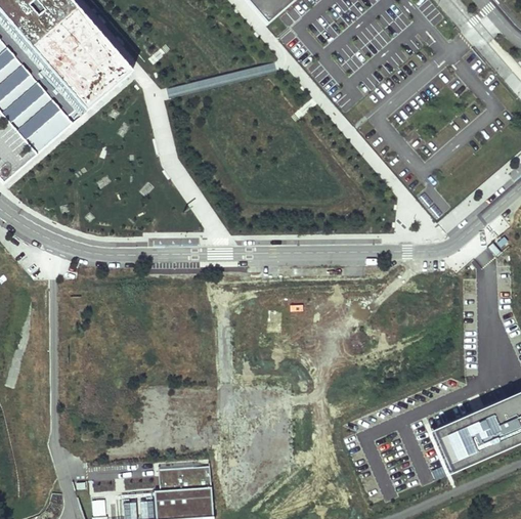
[(133,69),(73,0),(0,0),(0,172),(6,179),(133,69)]
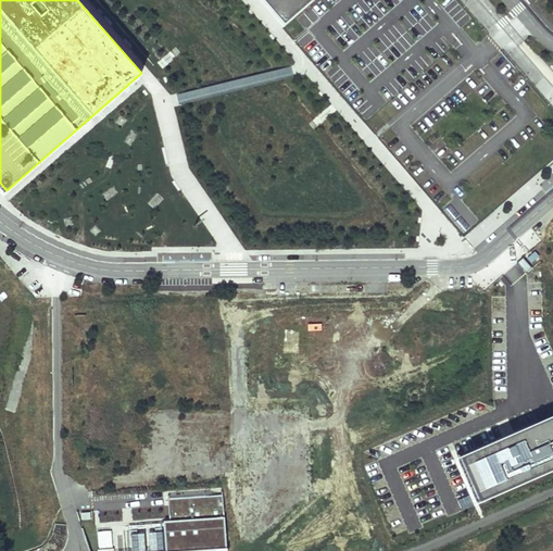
[(269,0),(291,25),(321,0),(269,0)]
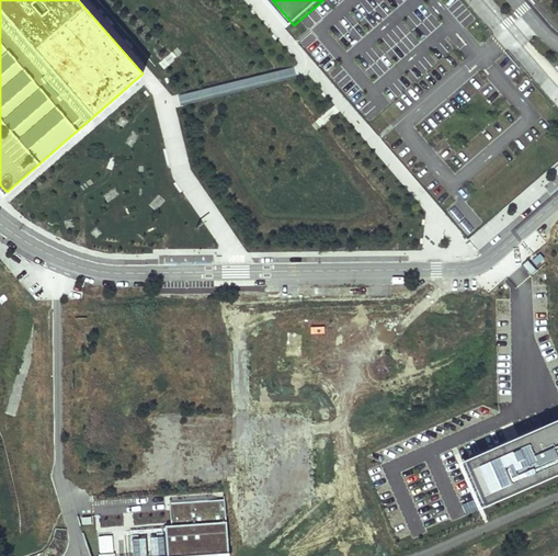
[(485,183),(494,194),(500,190),(490,178),(485,183)]
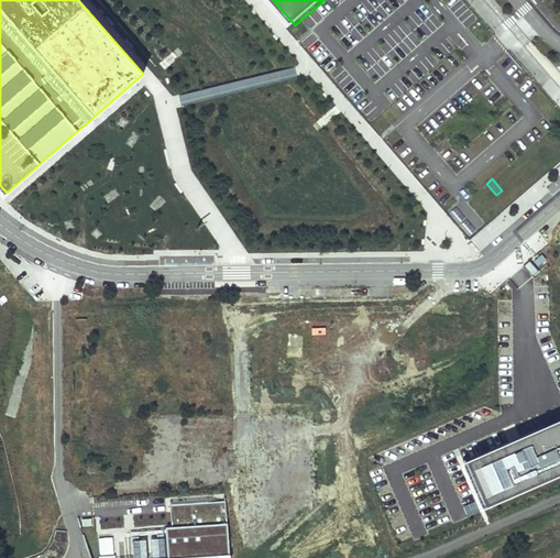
[(559,419),(464,462),(484,509),(559,474),(559,419)]
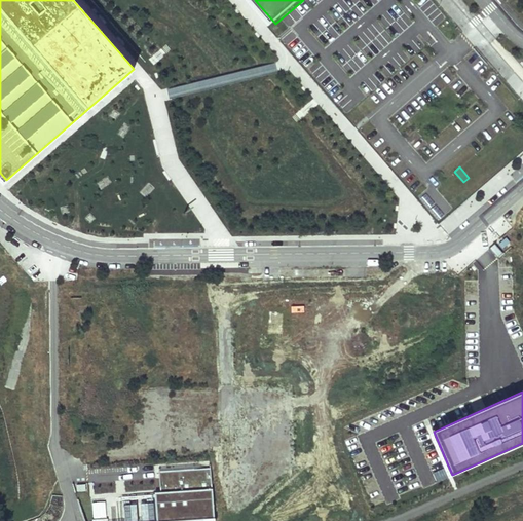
[(213,463),(161,467),(163,488),(156,489),(158,520),(180,520),(217,518),(213,463)]
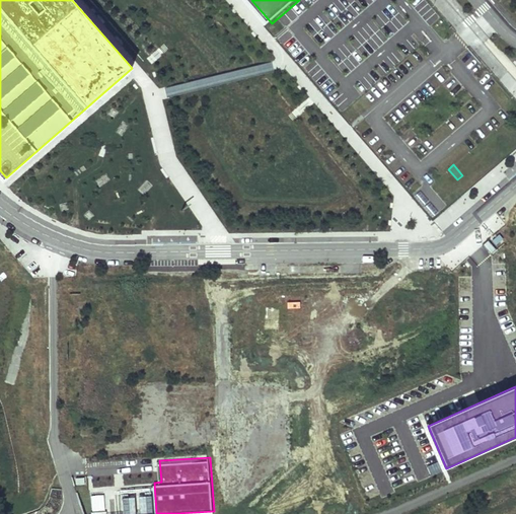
[(394,482),(407,480),(406,470),(393,472),(394,482)]
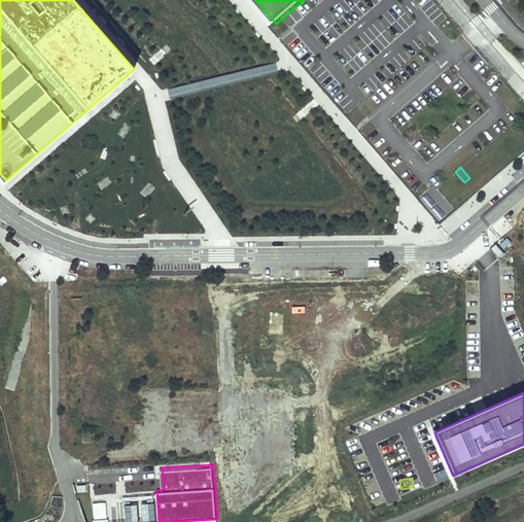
[(95,515),(95,521),(105,521),(107,521),(107,499),(95,499),(95,515)]
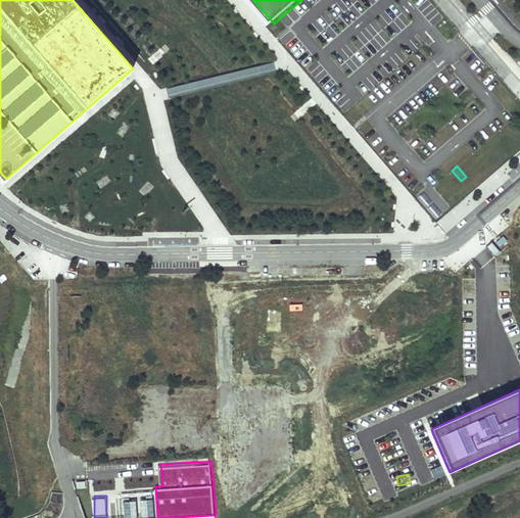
[(154,498),(140,499),(140,517),(147,517),(155,517),(154,498)]
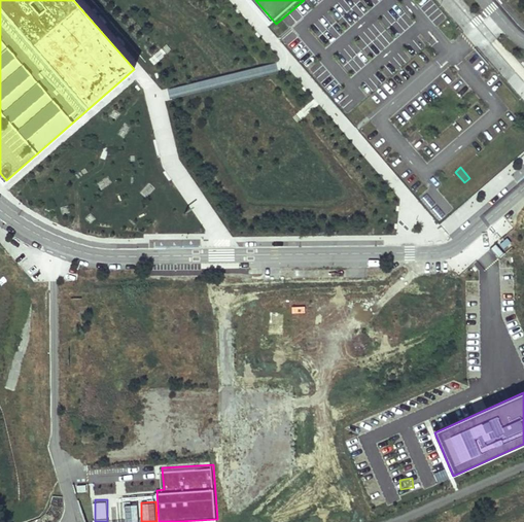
[(125,503),(126,521),(129,521),(139,521),(138,502),(125,503)]
